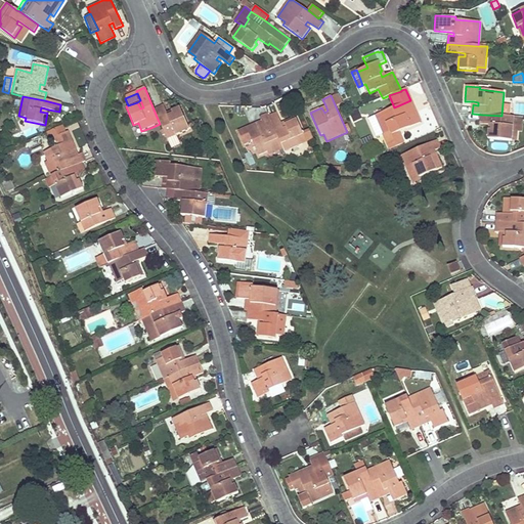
[(399,131),(420,122),(410,100),(394,107),(367,118),(376,136),(382,134),(383,134),(390,131),(391,134),(399,131)]
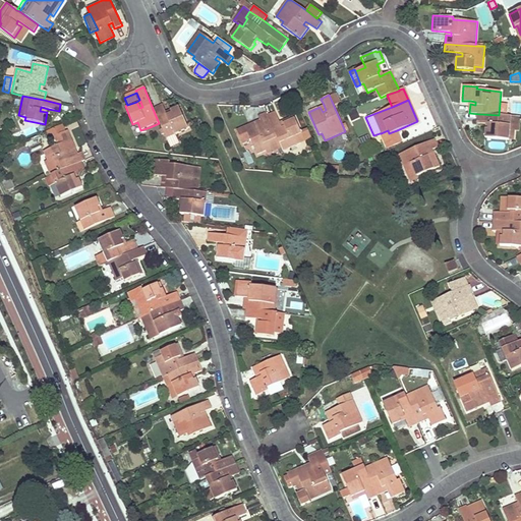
[(163,105),(153,109),(159,123),(162,128),(165,136),(174,132),(175,135),(188,129),(179,107),(171,111),(172,114),(167,116),(166,113),(163,105)]
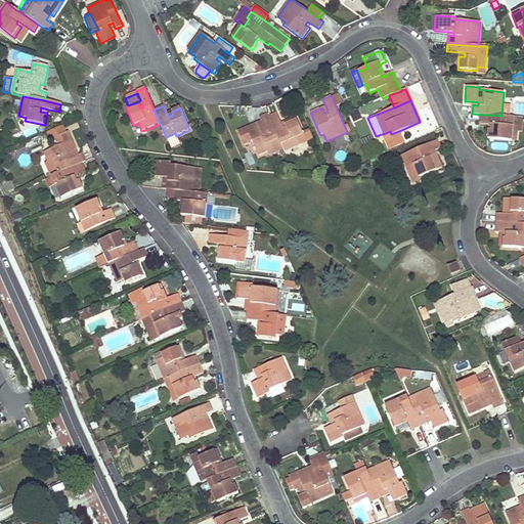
[(361,119),(357,111),(351,114),(354,122),(361,119)]
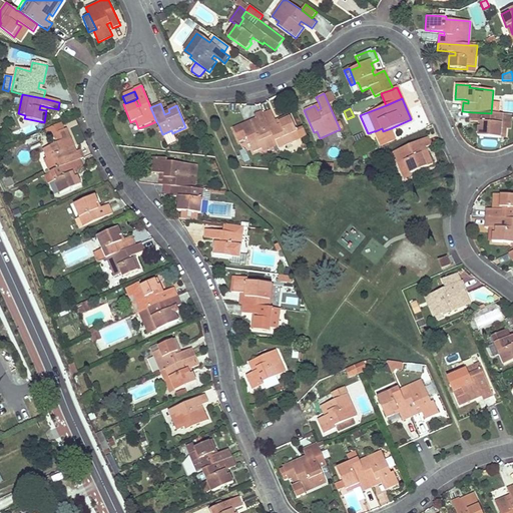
[(271,110),(263,113),(276,142),(277,146),(278,148),(297,140),(294,133),(297,132),(289,115),(279,119),(281,123),(277,125),(275,120),(271,110)]
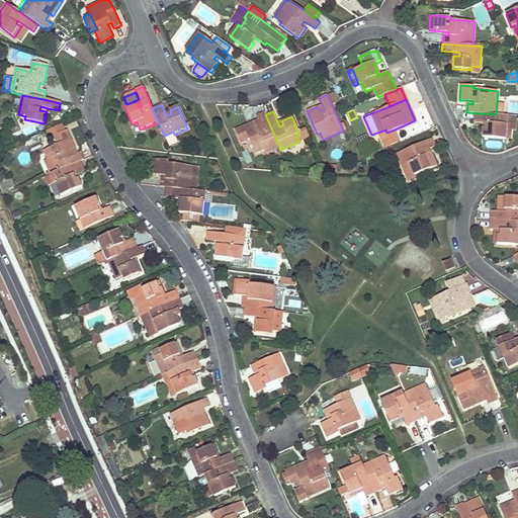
[(252,121),(234,130),(241,144),(250,140),(255,154),(265,150),(278,144),(265,114),(264,112),(256,115),(258,118),(259,122),(254,125),(252,121)]
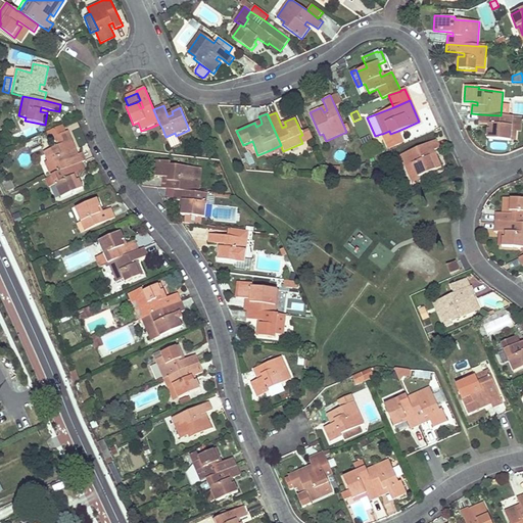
[(501,115),(481,114),(480,124),(488,125),(492,125),(492,130),(488,130),(487,139),(512,141),(513,126),(510,126),(511,116),(501,115)]
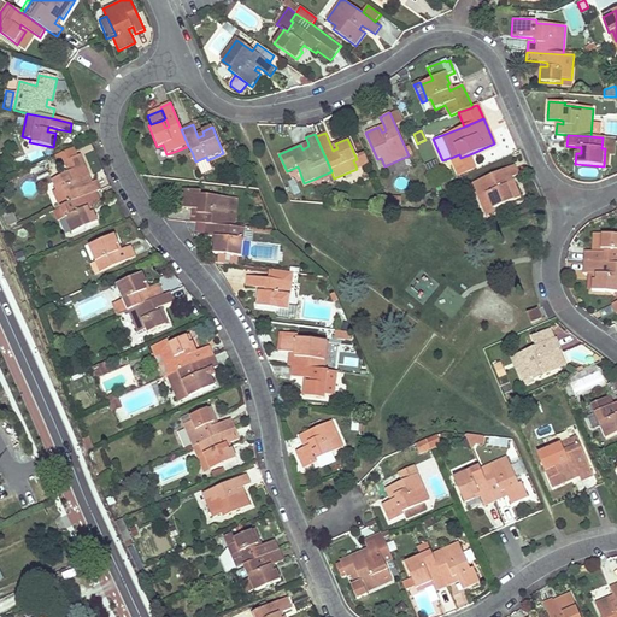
[(616,139),(603,137),(601,148),(605,148),(604,166),(609,166),(610,154),(615,156),(616,139)]
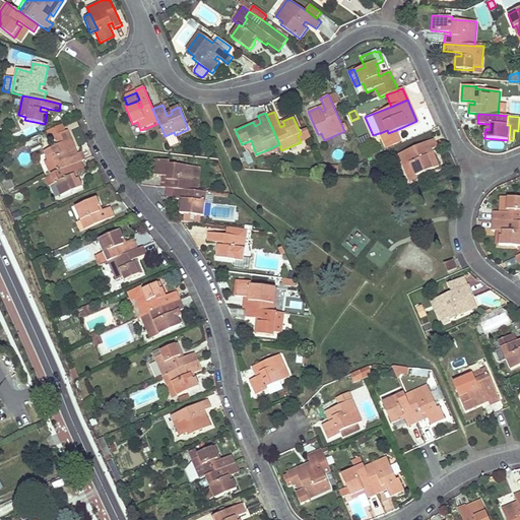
[(158,123),(149,127),(152,132),(161,128),(158,123)]
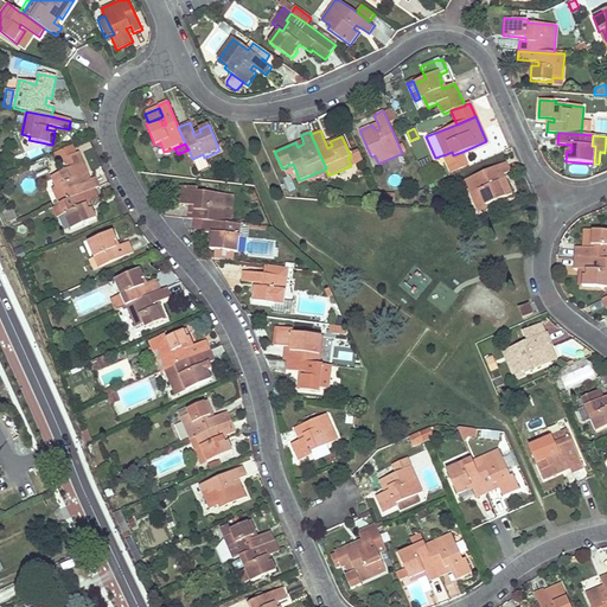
[(57,160),(62,158),(71,154),(72,158),(77,157),(72,147),(55,155),(57,160)]
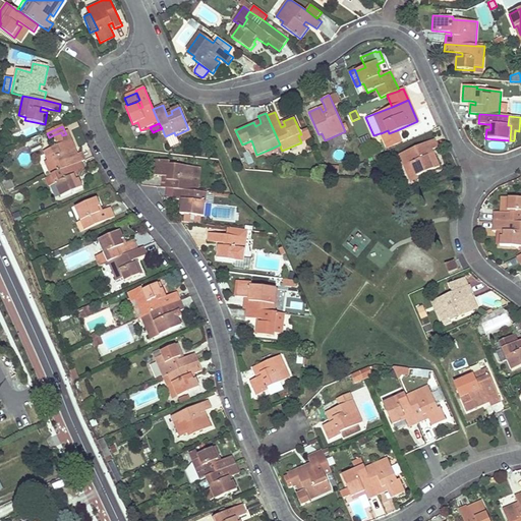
[(301,134),(298,135),(301,142),(312,138),(308,130),(301,134)]
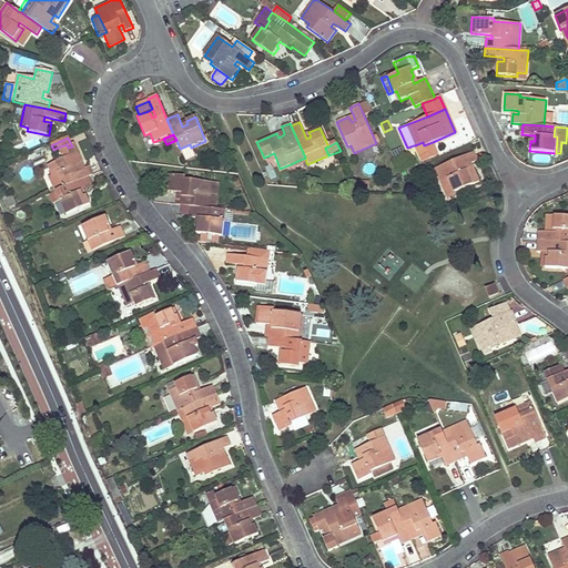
[(423,142),(415,145),(422,163),(438,155),(433,142),(424,145),(423,142)]
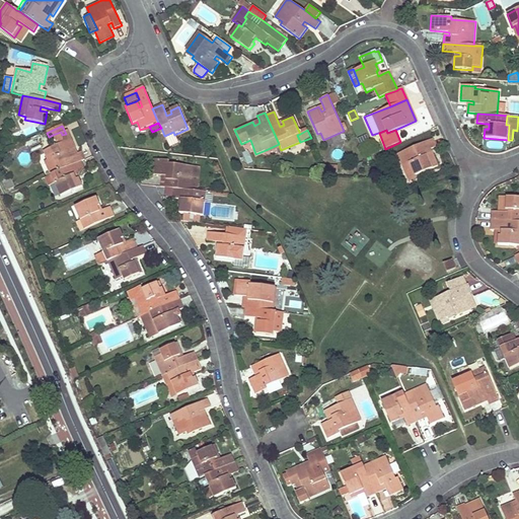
[(53,135),(54,139),(57,146),(44,152),(48,161),(54,175),(81,163),(85,161),(81,153),(78,155),(74,156),(72,151),(75,150),(68,132),(66,134),(62,135),(61,132),(53,135)]
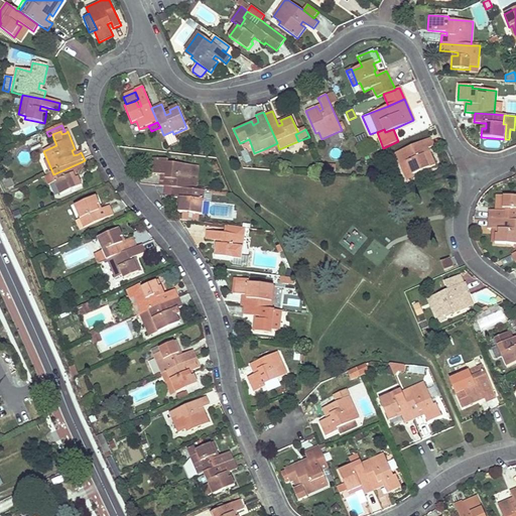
[(176,141),(173,134),(164,138),(167,145),(176,141)]
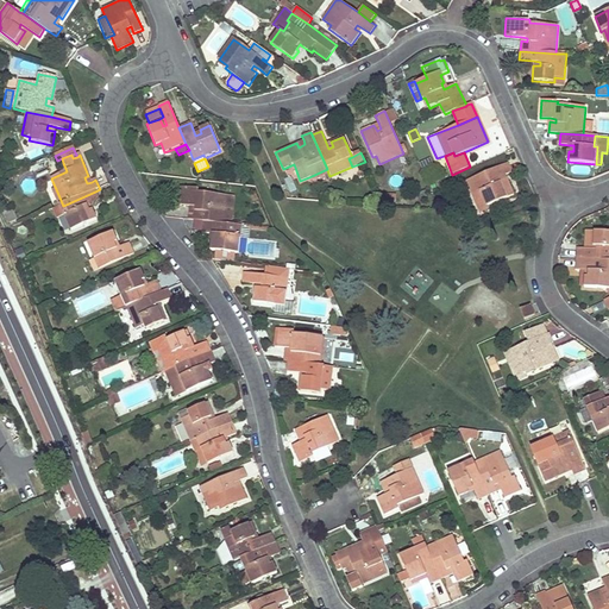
[(508,163),(466,181),(476,203),(484,200),(487,206),(488,206),(515,194),(508,179),(501,182),(498,177),(506,175),(512,173),(508,163)]
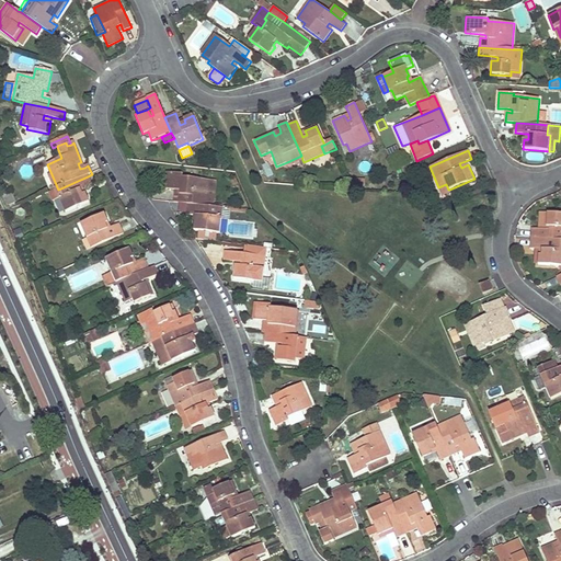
[(301,156),(287,162),(288,165),(302,160),(301,156)]
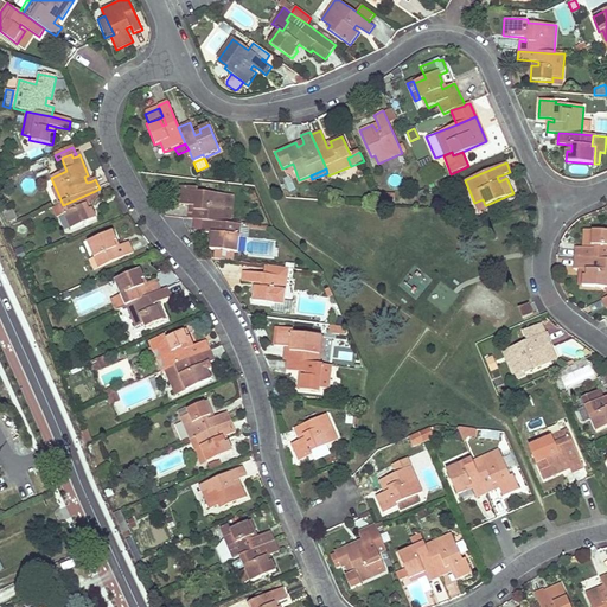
[(198,189),(183,186),(179,204),(190,205),(196,206),(195,210),(189,209),(187,218),(193,219),(203,221),(222,223),(225,195),(197,192),(198,189)]
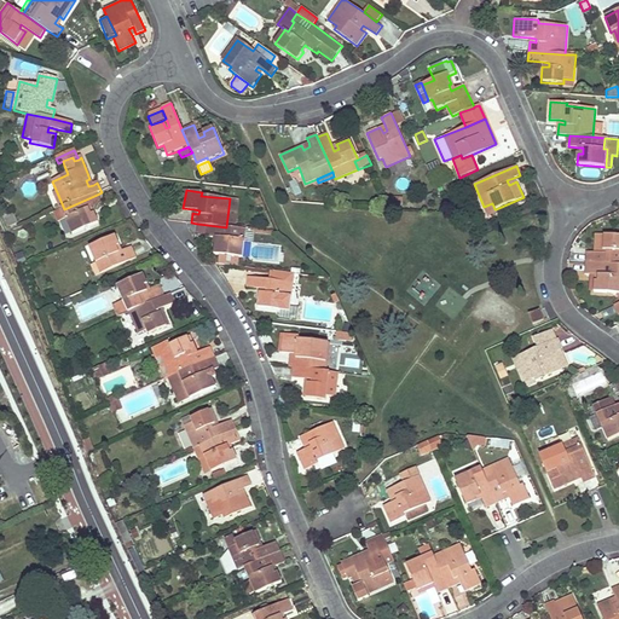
[(57,192),(55,194),(61,210),(64,209),(57,192)]
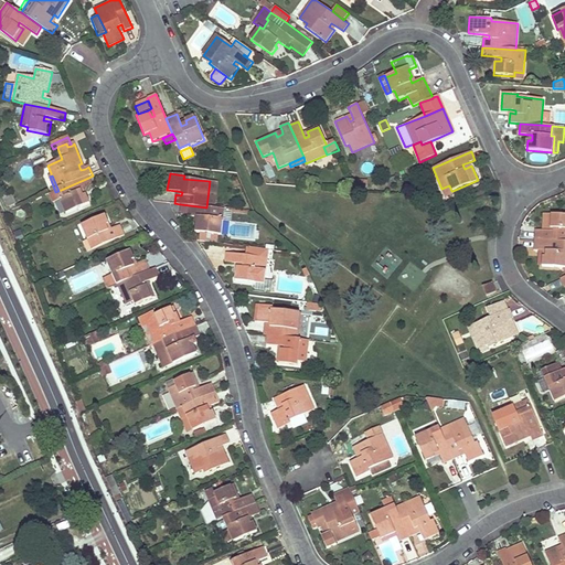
[(93,187),(88,178),(59,191),(63,200),(60,201),(66,215),(91,204),(86,196),(83,198),(81,192),(84,190),(93,187)]
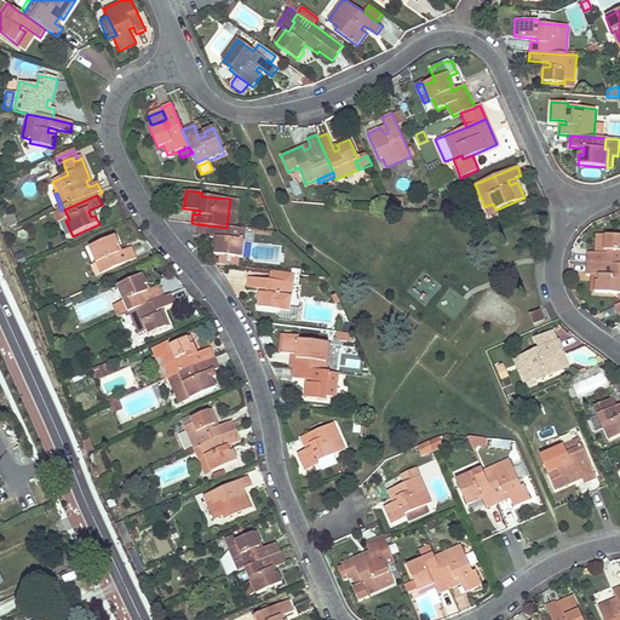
[(402,199),(386,197),(391,210),(402,211),(402,199)]
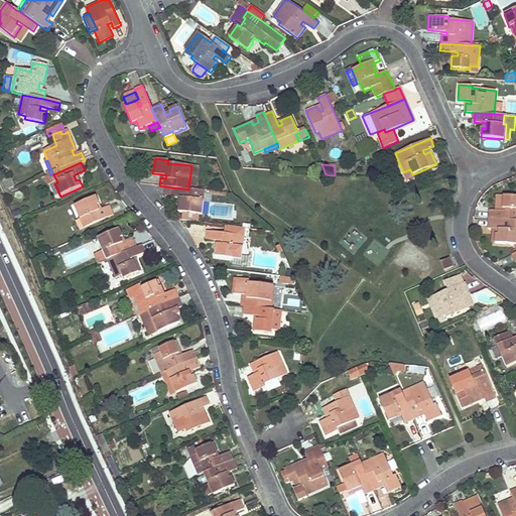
[(222,190),(196,187),(199,166),(191,165),(188,189),(203,191),(222,194),(222,190)]
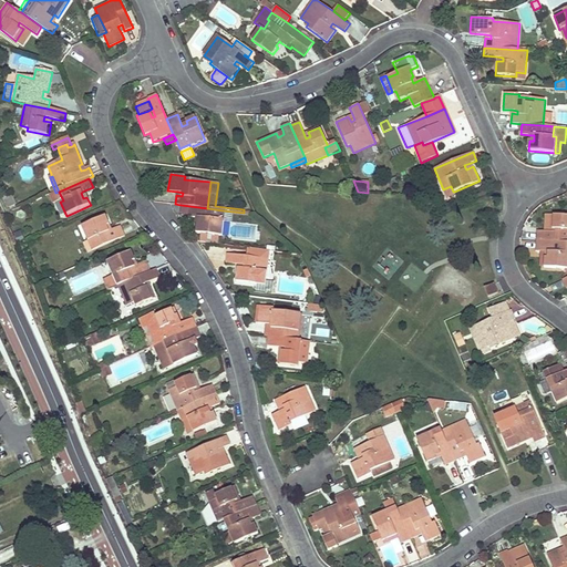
[(451,186),(443,189),(447,198),(455,195),(454,192),(453,192),(451,186)]
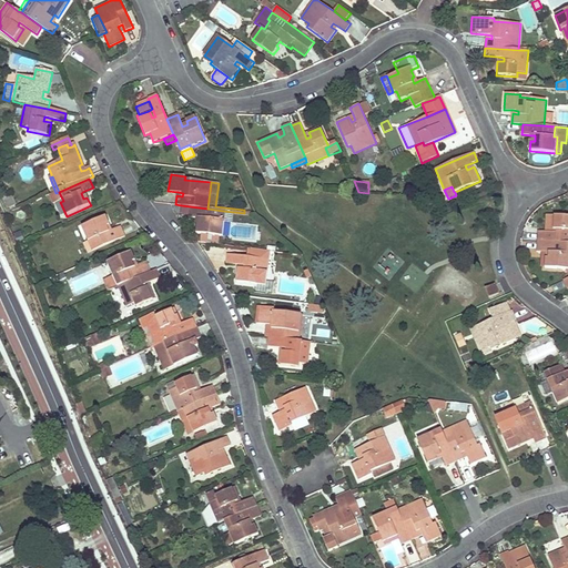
[(3,201),(8,209),(16,205),(12,196),(3,201)]
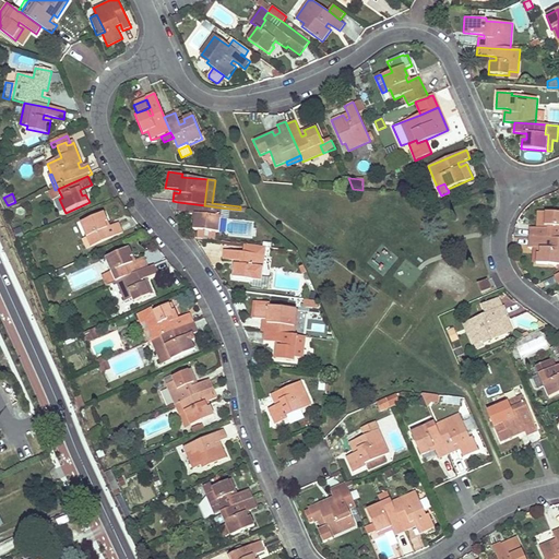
[(187,203),(178,202),(177,211),(186,212),(187,203)]
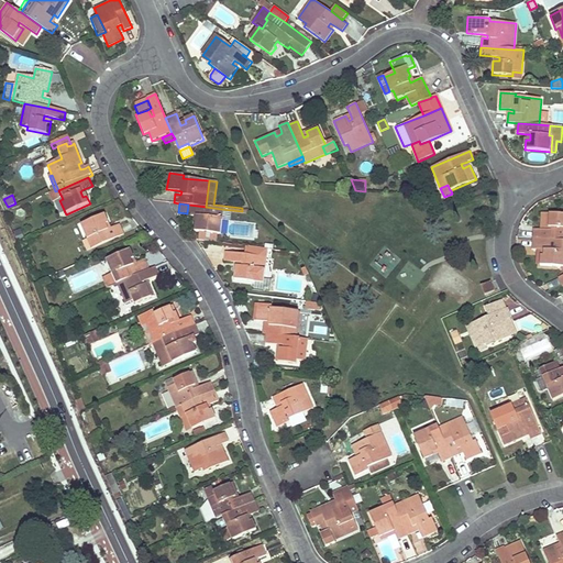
[(206,207),(188,205),(187,213),(187,216),(196,216),(200,217),(199,221),(196,222),(194,231),(199,232),(217,234),(220,234),(222,219),(220,219),(221,209),(206,207)]
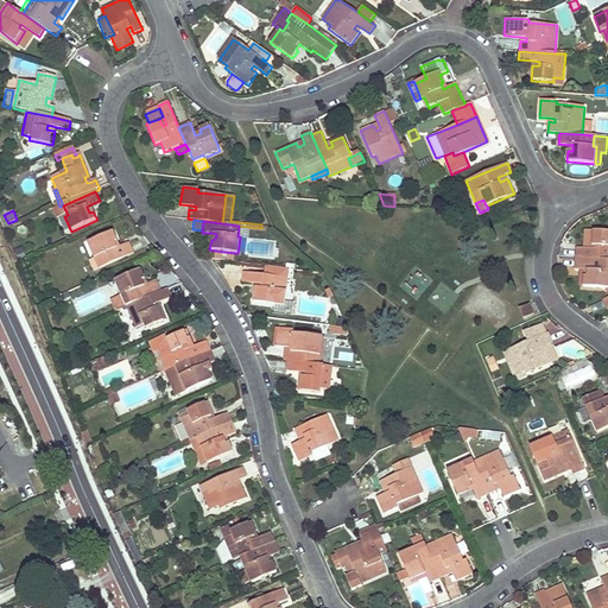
[(261,228),(239,226),(238,236),(240,236),(248,238),(248,229),(260,232),(261,228)]
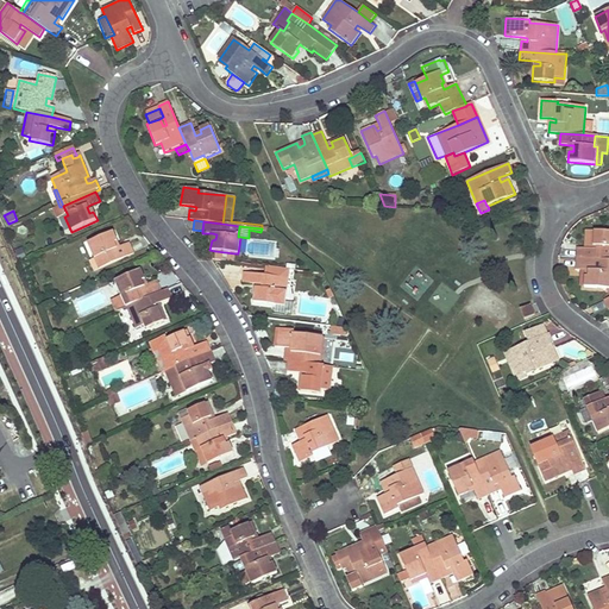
[(608,232),(592,231),(591,245),(600,246),(600,250),(591,249),(585,249),(578,248),(577,258),(608,261),(608,232)]
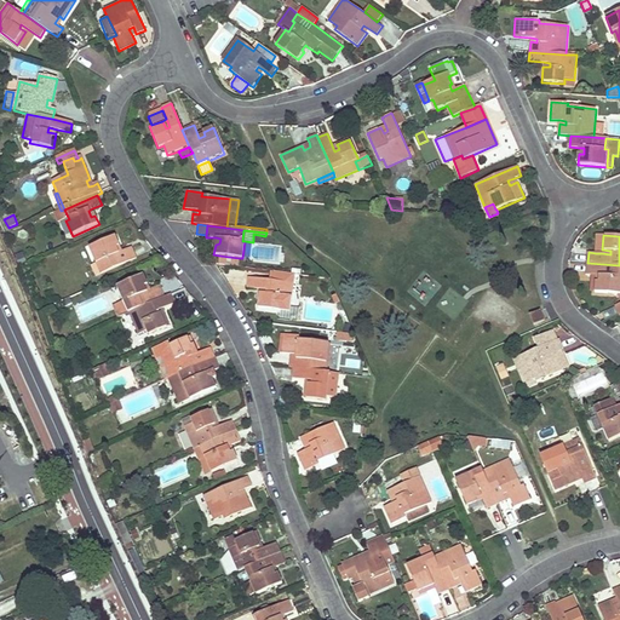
[(116,237),(90,248),(97,264),(99,263),(104,274),(137,259),(132,248),(122,252),(119,254),(116,248),(120,246),(116,237)]
